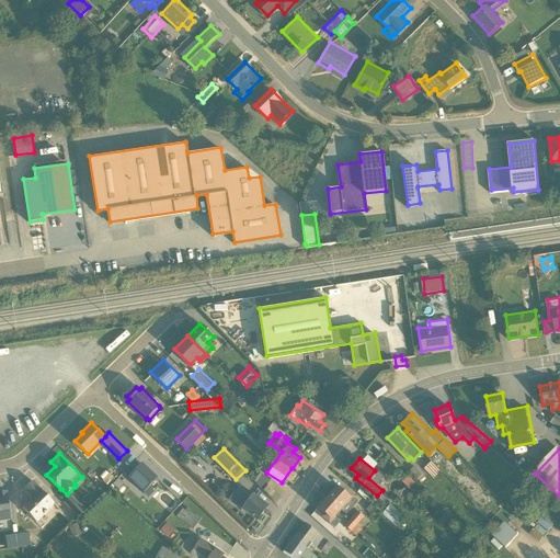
[(441,470),(431,460),(424,467),(434,476),(441,470)]
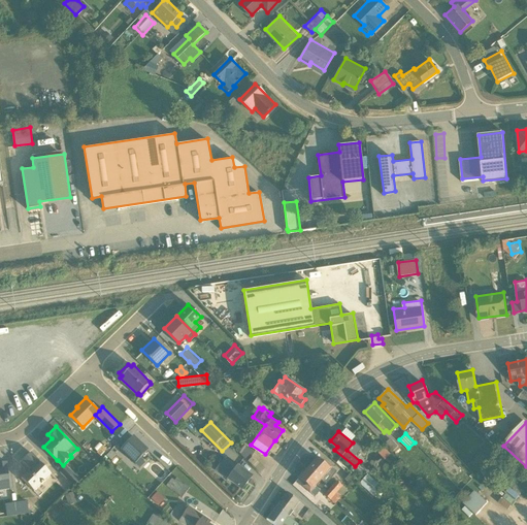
[(147,449),(133,434),(121,449),(135,462),(147,449)]
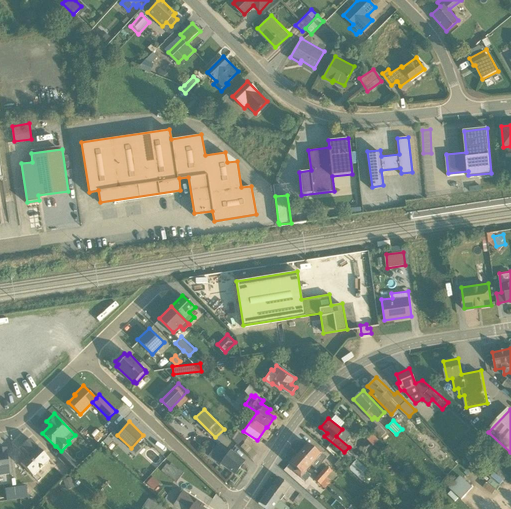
[(388,433),(378,423),(373,428),(383,437),(388,433)]
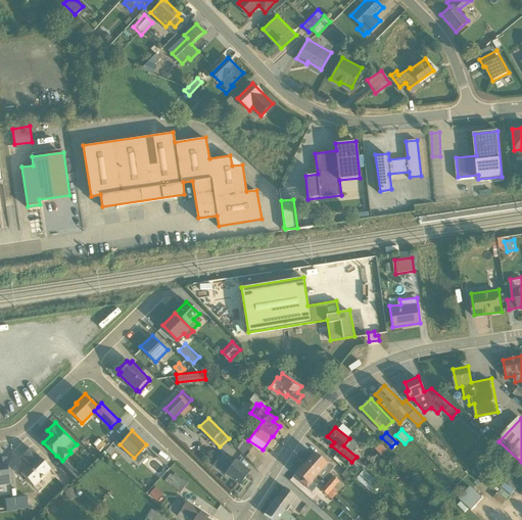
[(237,447),(246,453),(251,443),(242,438),(237,447)]
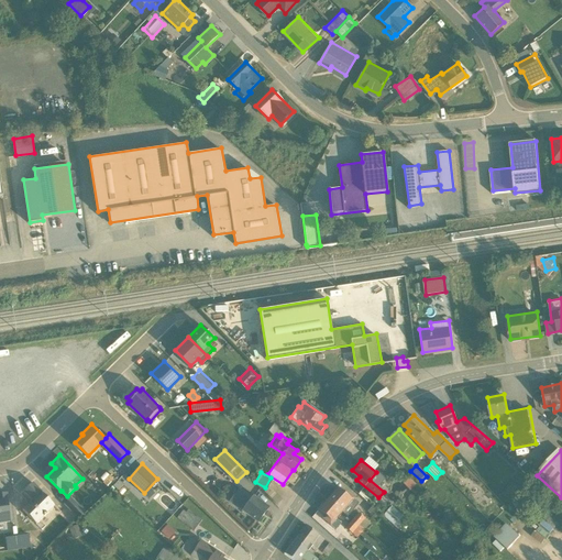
[(417,483),(409,475),(404,481),(410,489),(417,483)]
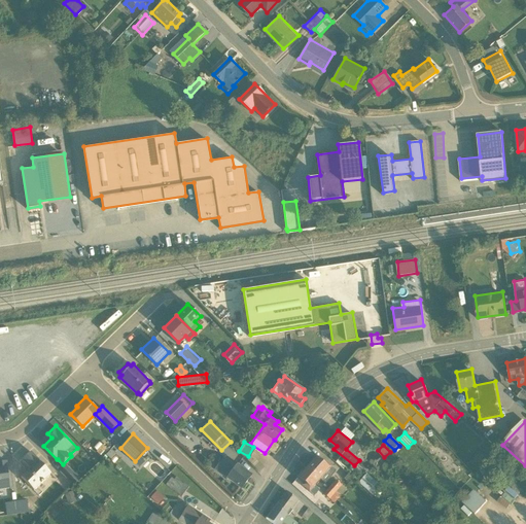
[(22,459),(30,466),(21,477),(34,489),(51,472),(31,450),(22,459)]
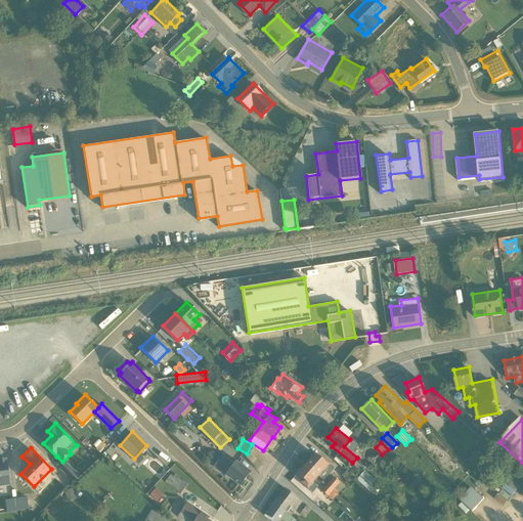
[(250,471),(224,452),(215,466),(241,484),(250,471)]
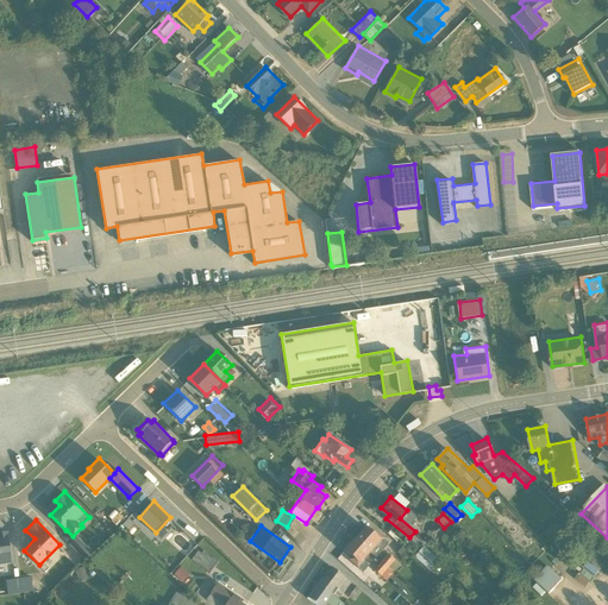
[(365,527),(356,537),(371,552),(376,556),(389,542),(375,529),(373,533),(365,527)]
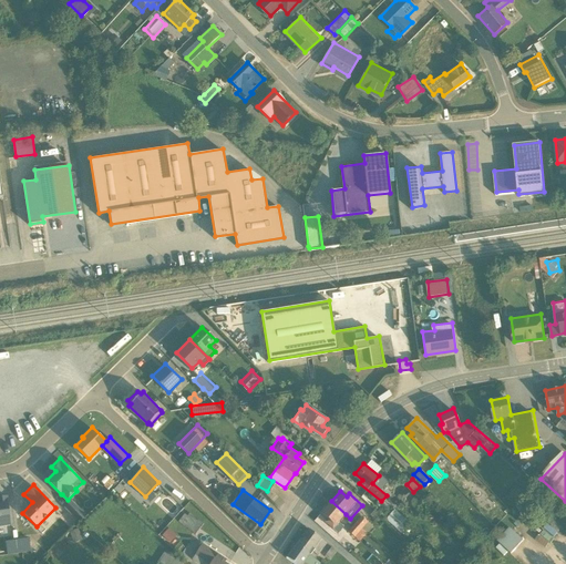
[(0,525),(11,524),(7,494),(0,495),(0,525)]
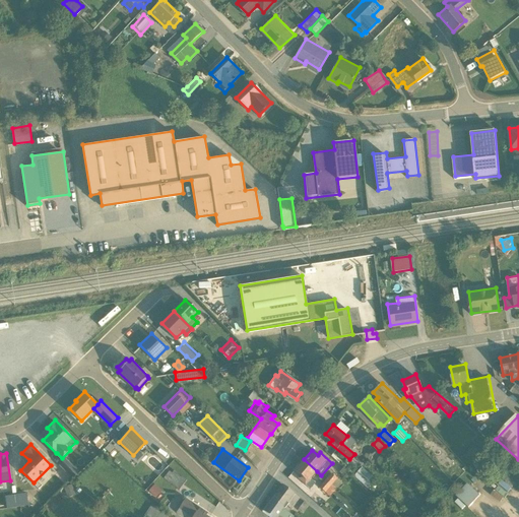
[(79,470),(66,457),(60,464),(72,477),(79,470)]
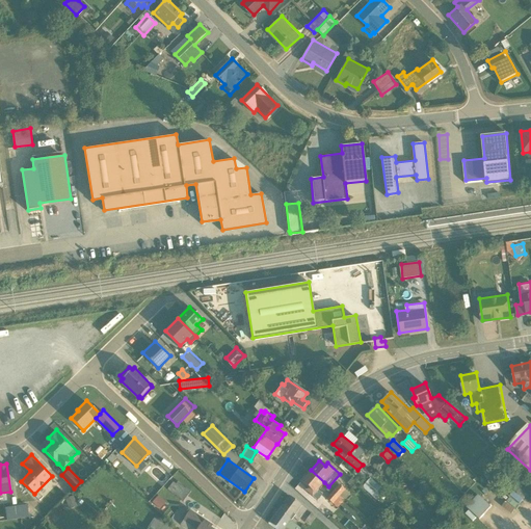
[(324,482),(311,470),(300,480),(308,486),(306,488),(318,499),(323,493),(318,488),(324,482)]
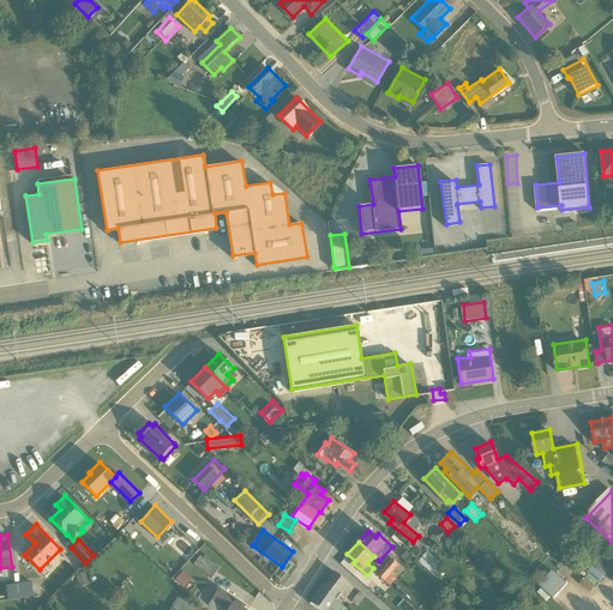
[(424,545),(414,556),(418,560),(428,569),(438,559),(424,545)]
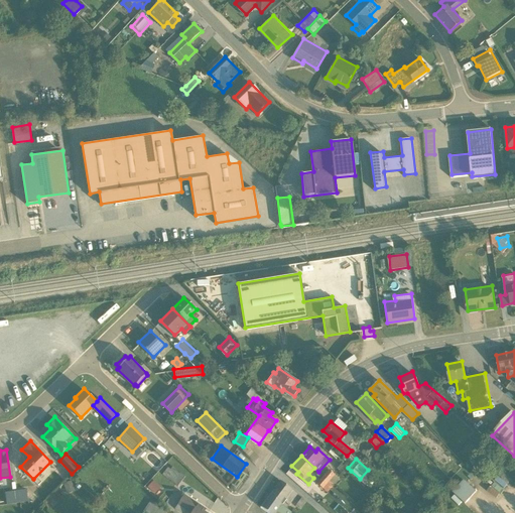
[(347,476),(351,471),(348,468),(342,463),(337,468),(347,476)]
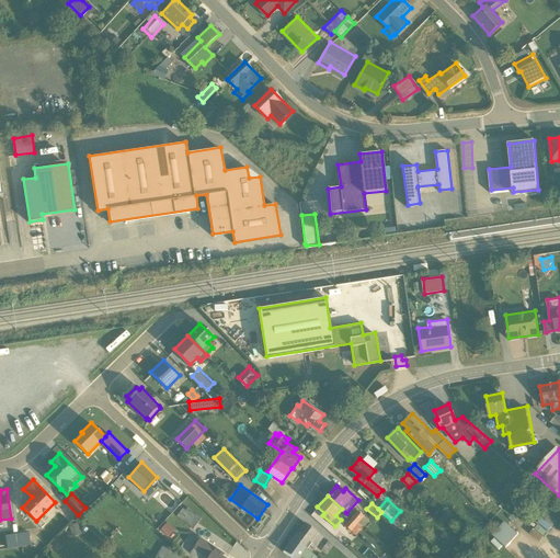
[(548,505),(541,514),(553,524),(559,516),(559,514),(548,505)]
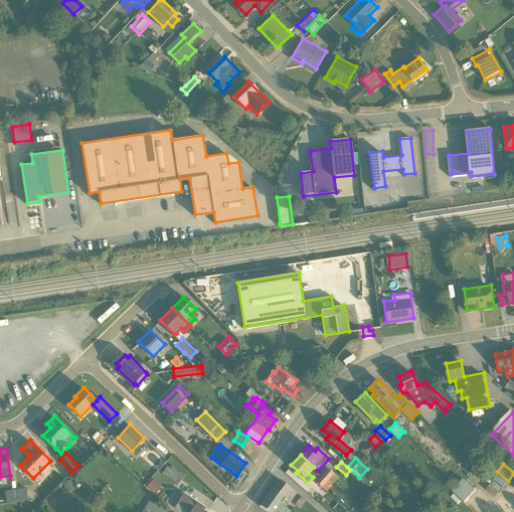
[(168,466),(163,472),(177,484),(185,475),(176,467),(173,470),(168,466)]
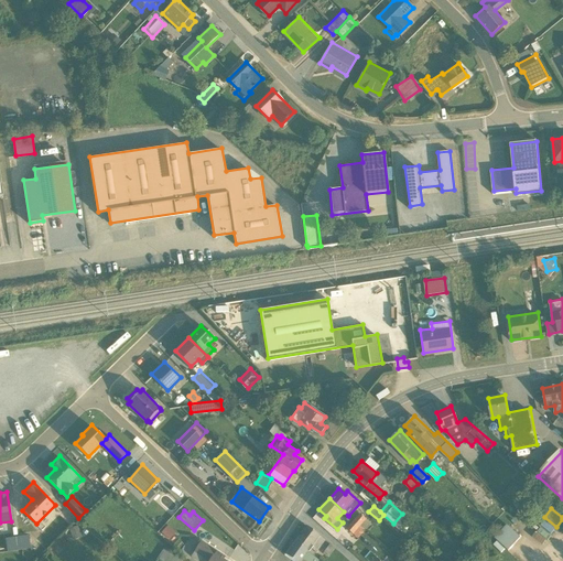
[(360,513),(354,519),(364,529),(370,521),(360,513)]
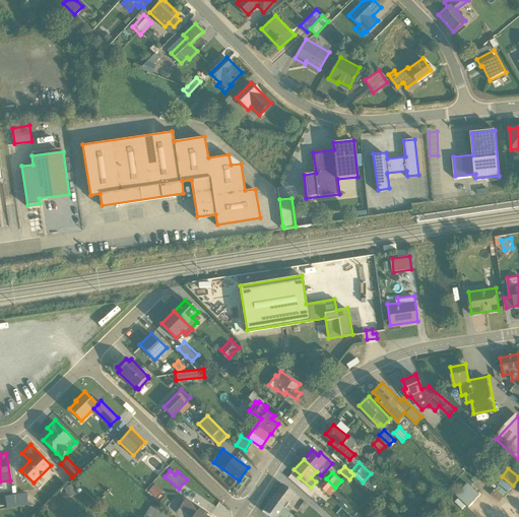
[(335,488),(326,478),(320,486),(329,494),(335,488)]
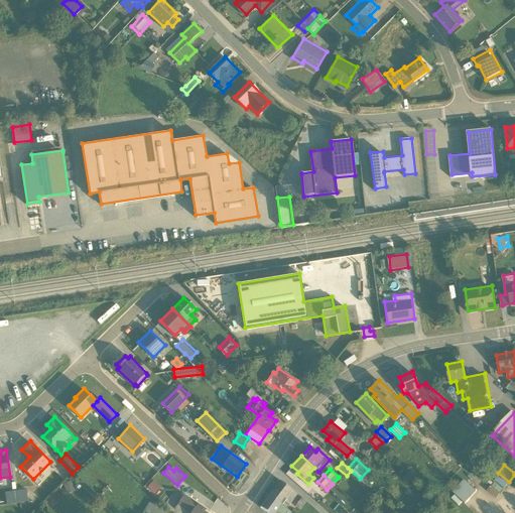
[(494,487),(503,496),(512,486),(502,477),(494,487)]
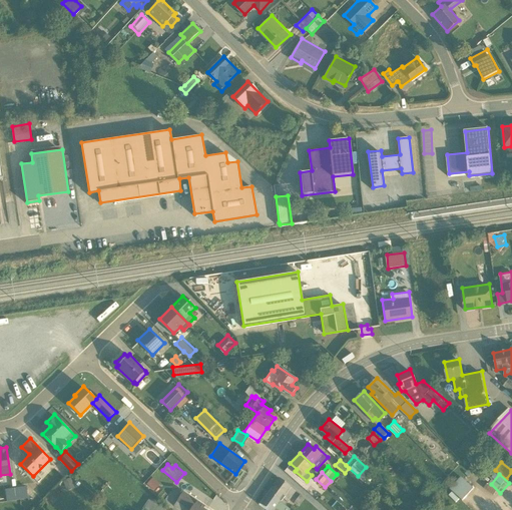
[(153,475),(147,482),(154,488),(160,481),(153,475)]
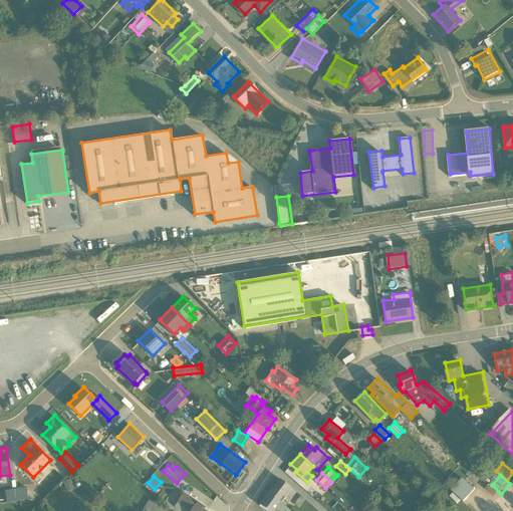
[(279,477),(269,491),(280,500),(282,501),(284,498),(288,502),(297,491),(279,477)]
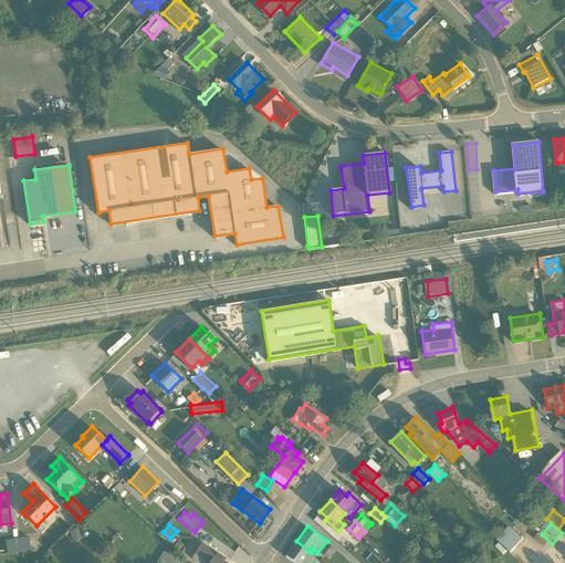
[(523,538),(509,525),(498,539),(512,551),(523,538)]
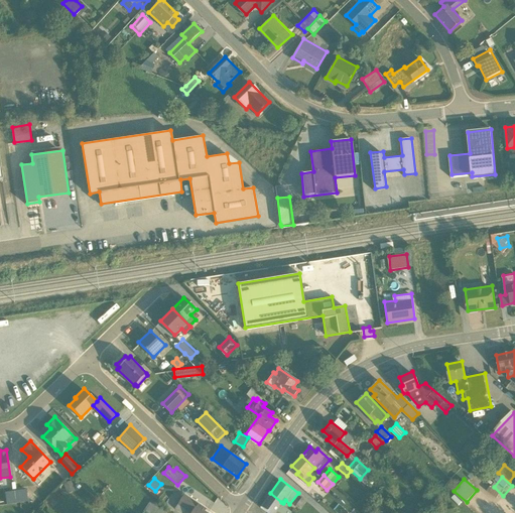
[(76,489),(72,480),(63,483),(68,492),(76,489)]
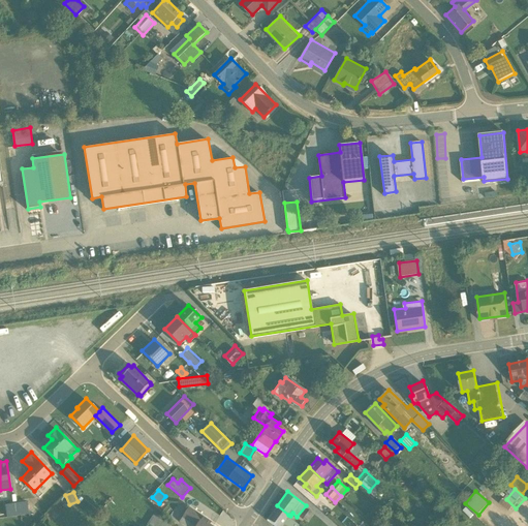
[(330,506),(321,499),(317,503),(325,511),(330,506)]
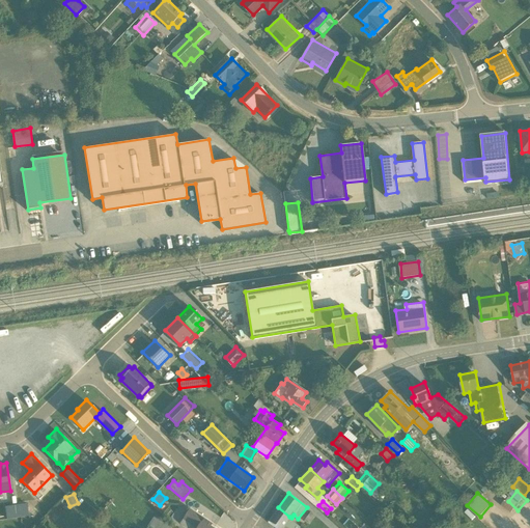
[(28,502),(5,504),(7,516),(29,512),(28,502)]
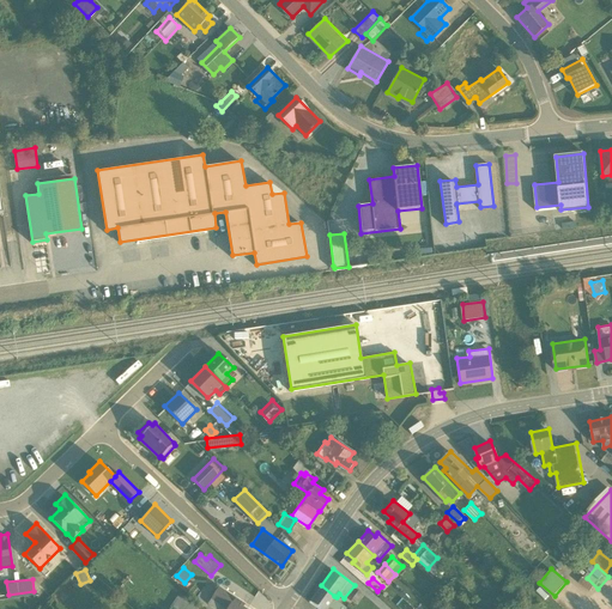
[(334,596),(321,585),(310,600),(322,608),(351,608),(337,597),(334,596)]
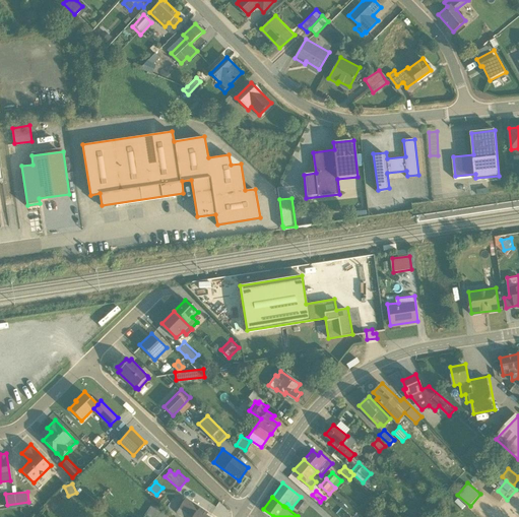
[(185,498),(177,512),(185,516),(209,516),(205,514),(207,512),(185,498)]
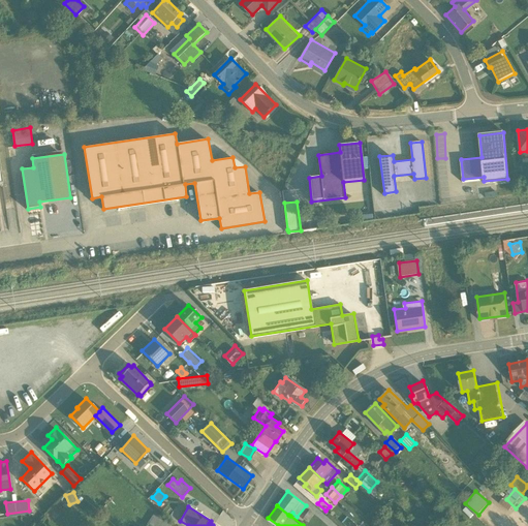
[(315,513),(310,508),(304,517),(308,521),(315,513)]
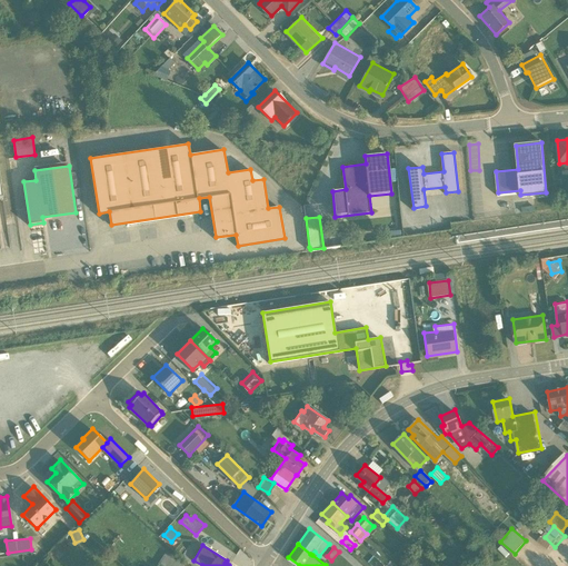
[(182,565),(185,564),(166,552),(158,564),(160,565),(182,565)]
